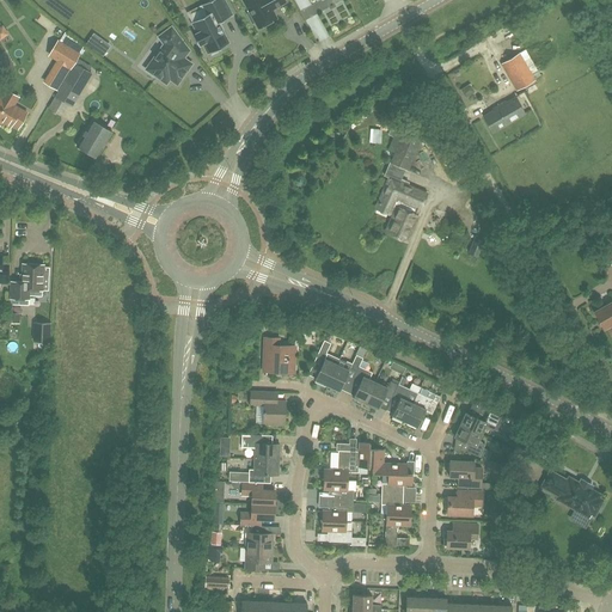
[(218,50),(230,43),(228,43),(219,23),(233,16),(224,0),(210,0),(201,5),(207,16),(202,18),(196,20),(194,22),(190,23),(196,34),(194,35),(193,35),(200,47),(200,46),(202,44),(208,54),(207,54),(208,55),(210,54),(212,55),(218,51),(218,50)]
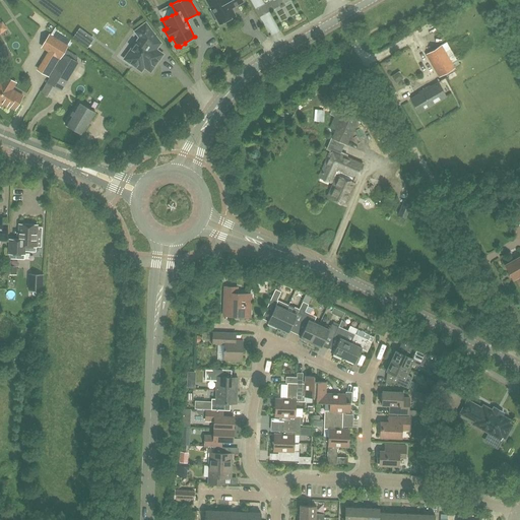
[(206,0),(212,11),(210,12),(214,20),(216,19),(219,24),(235,15),(232,8),(243,2),(241,0),(206,0)]
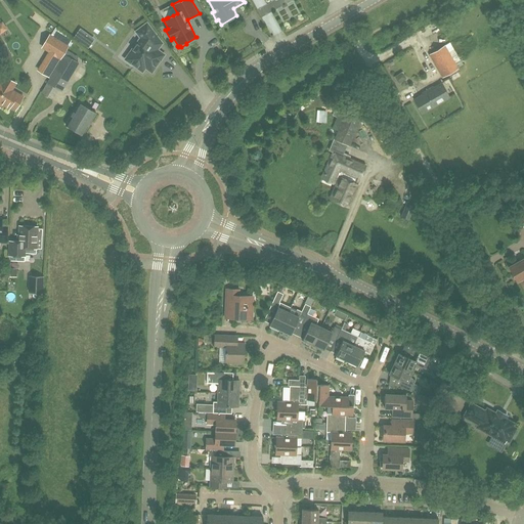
[(140,38),(125,59),(142,72),(145,68),(151,73),(165,55),(158,50),(162,43),(147,24),(136,32),(140,38)]
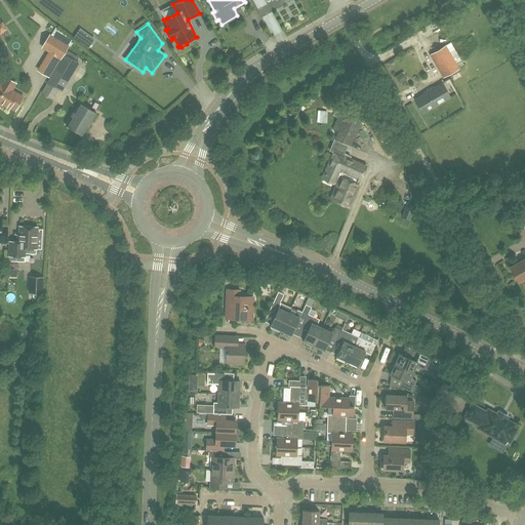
[(80,29),(74,38),(88,48),(95,39),(80,29)]
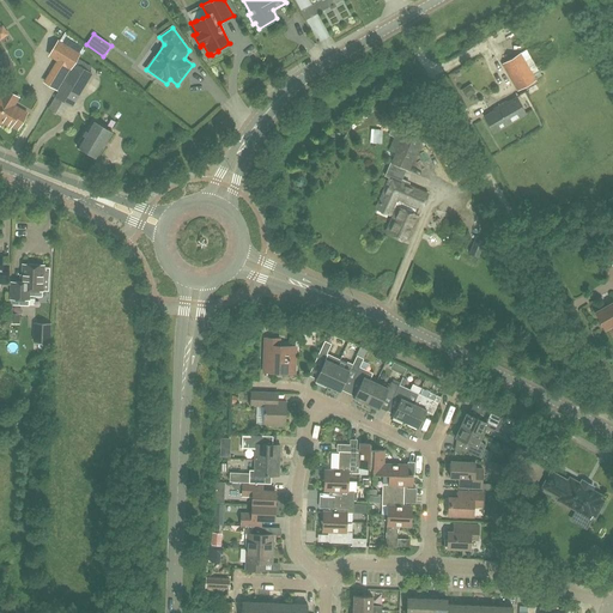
[(71,68),(79,54),(59,42),(50,55),(71,68)]
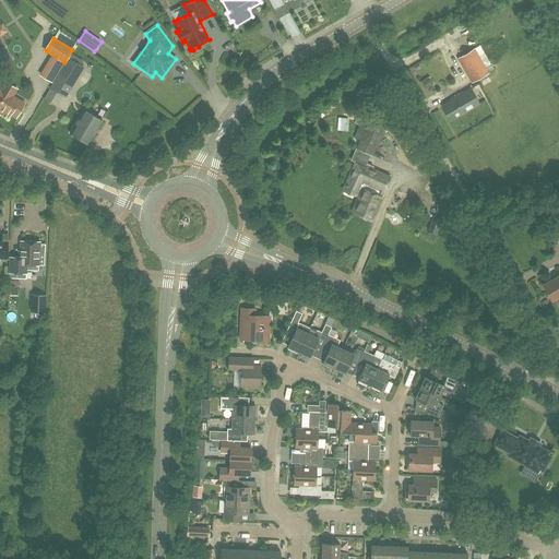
[(490,64),(479,46),(458,58),(472,83),(489,73),(488,72),(495,69),(491,63),(490,64)]
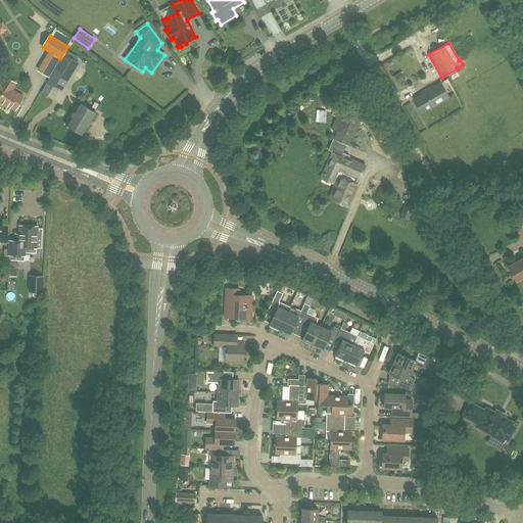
[(4,44),(0,46),(0,63),(0,64),(12,57),(4,44)]
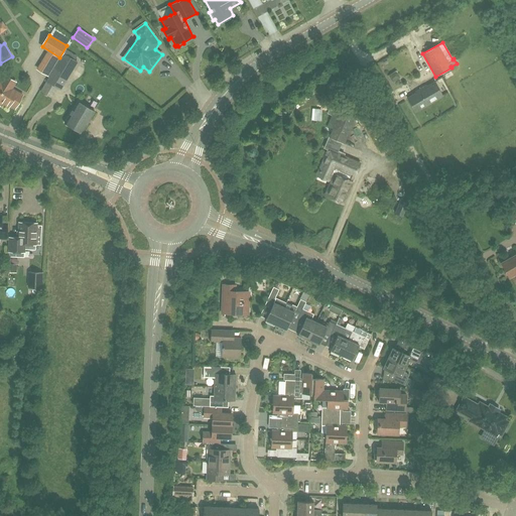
[(73,71),(78,62),(63,54),(58,62),(73,71)]
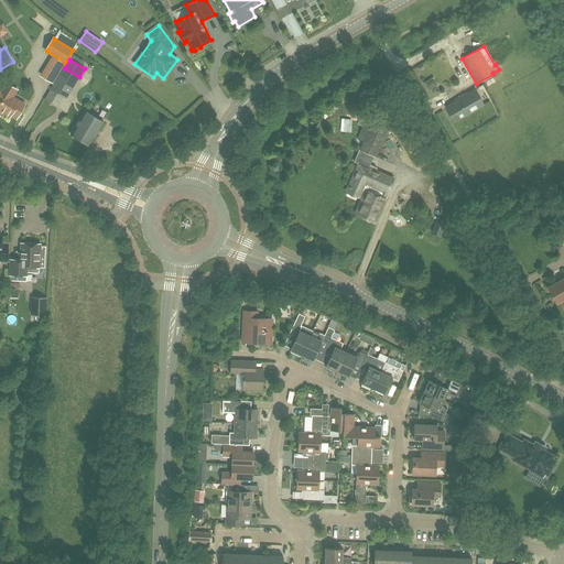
[(47,68),(43,76),(53,82),(57,74),(47,68)]
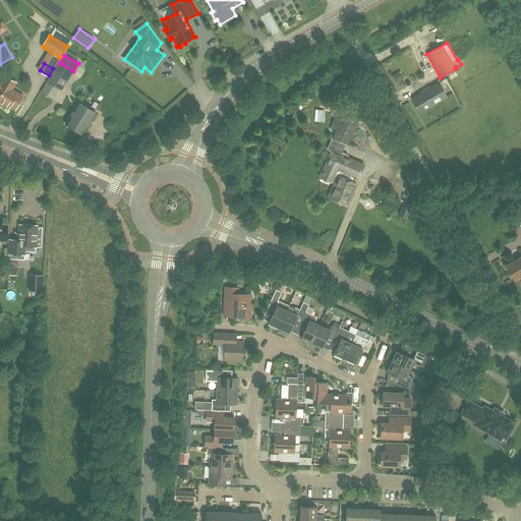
[(48,82),(56,88),(61,91),(65,84),(59,81),(63,74),(55,69),(48,82)]
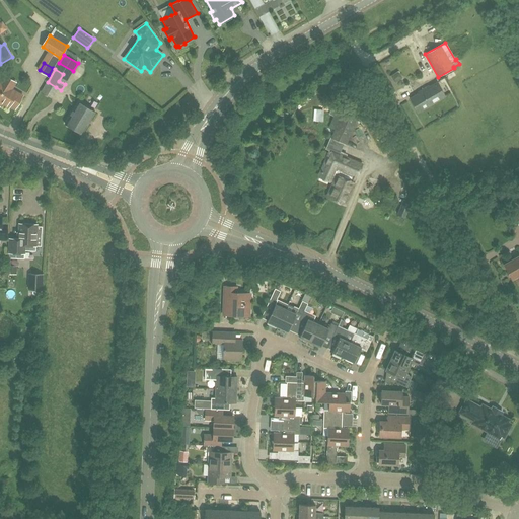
[(0,105),(0,106),(2,103),(8,107),(10,105),(15,108),(22,96),(11,89),(15,83),(5,77),(1,83),(0,82),(0,105)]
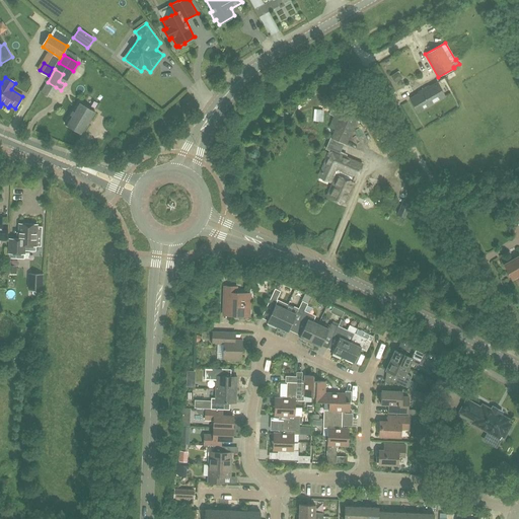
[(428,86),(421,90),(422,92),(410,98),(418,112),(445,96),(437,83),(429,87),(428,86)]
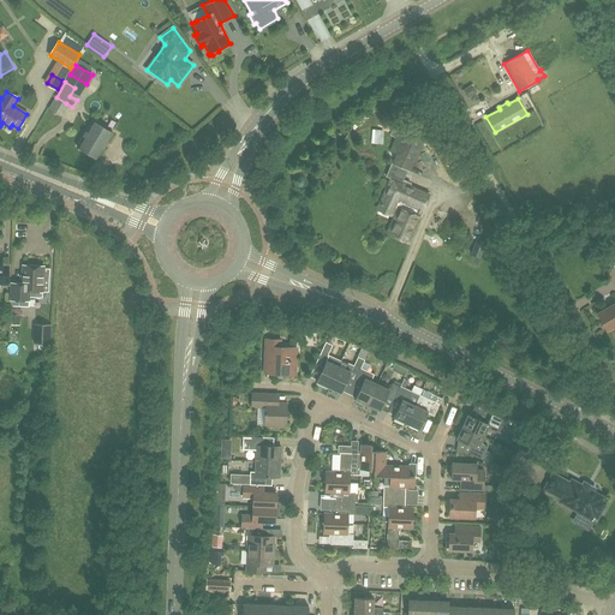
[(398,153),(393,163),(410,171),(428,129),(404,119),(390,150),(398,153)]
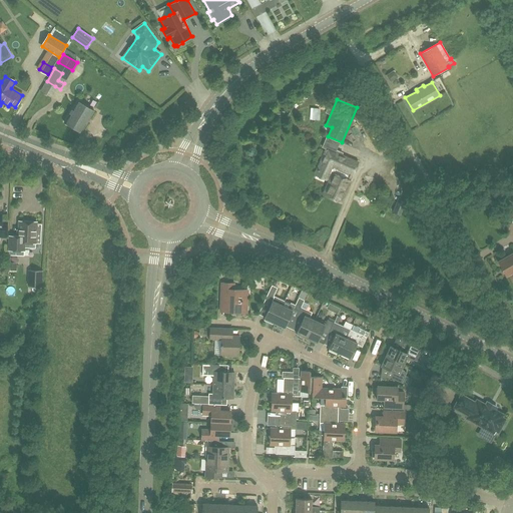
[(70,127),(72,126),(81,132),(94,111),(76,100),(64,122),(65,123),(66,124),(70,127)]
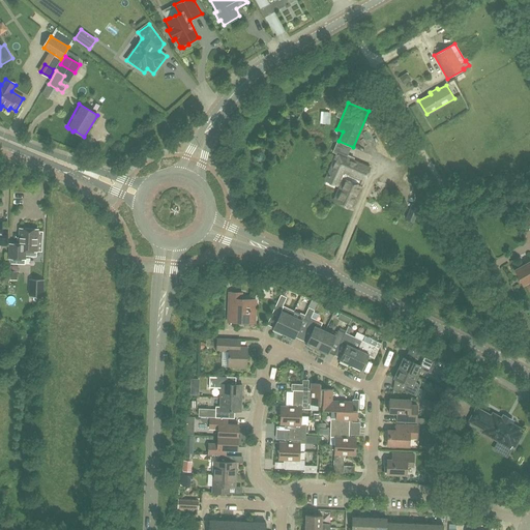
[(320,111),(319,123),(329,124),(330,112),(320,111)]
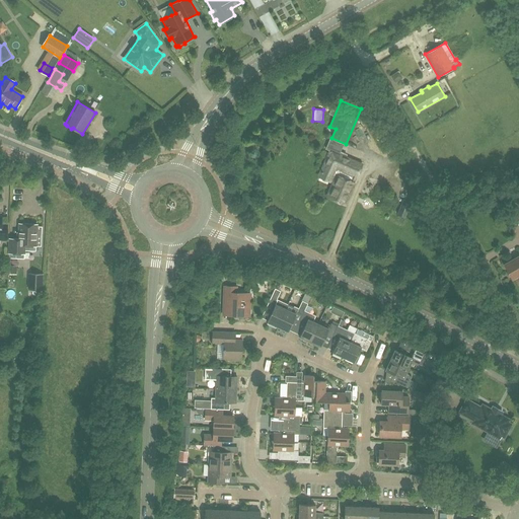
[(327,195),(346,203),(354,184),(350,182),(353,175),(357,177),(362,164),(330,150),(319,175),(334,182),(327,195)]
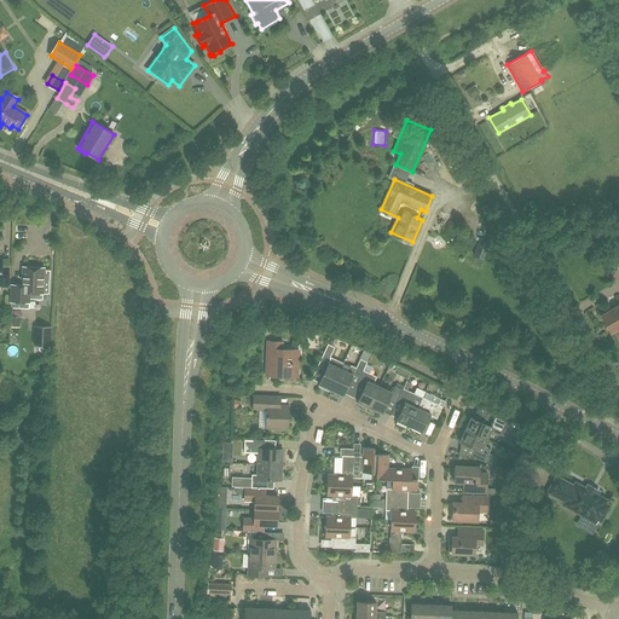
[(473,256),(482,260),(490,244),(480,239),(473,256)]
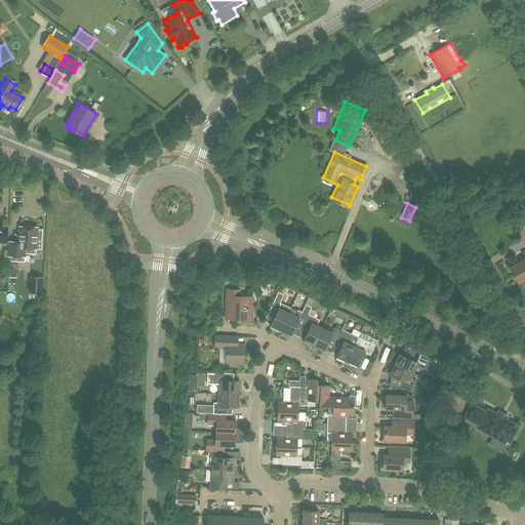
[(37,229),(37,227),(19,227),(19,235),(19,242),(16,242),(10,242),(9,256),(9,260),(25,261),(25,256),(26,253),(36,254),(37,249),(37,240),(42,241),(42,230),(37,229)]
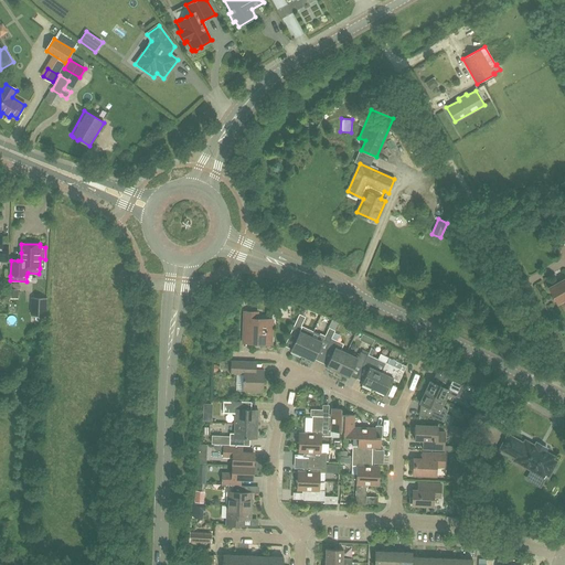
[(564,279),(550,288),(557,302),(561,301),(564,309),(564,279)]
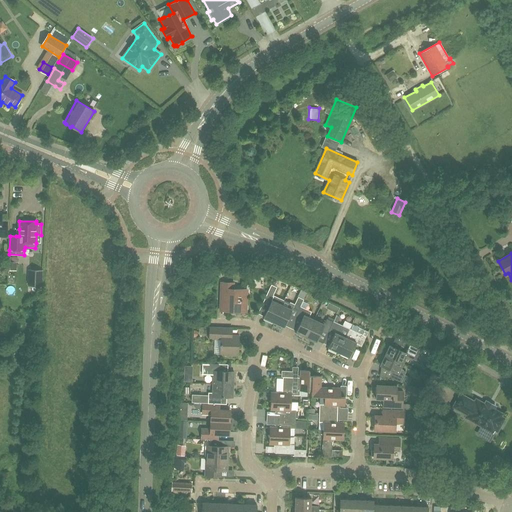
[(17,263),(8,262),(8,271),(17,271),(17,263)]
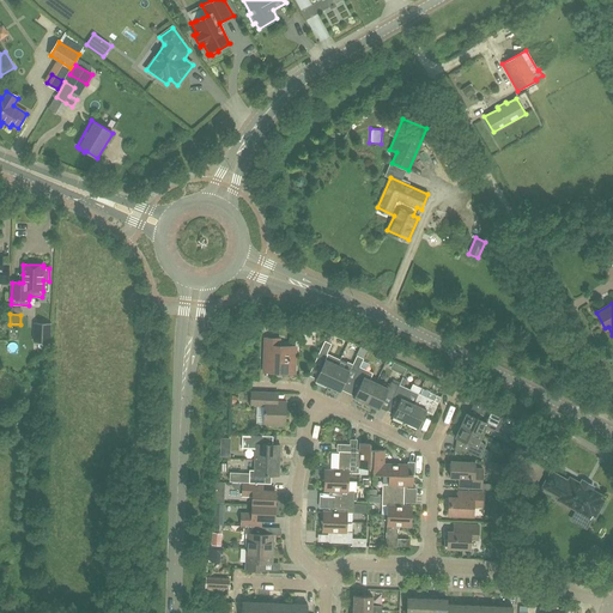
[(35,323),(35,338),(50,339),(50,323),(35,323)]
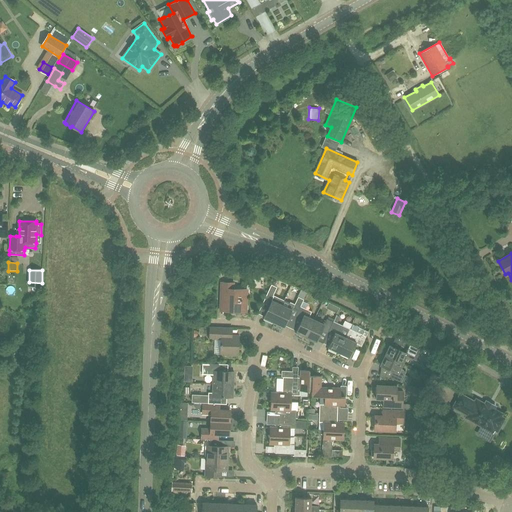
[(227,296),(226,310),(246,311),(246,296),(240,296),(240,289),(233,288),(233,282),(220,282),(220,295),(227,296)]
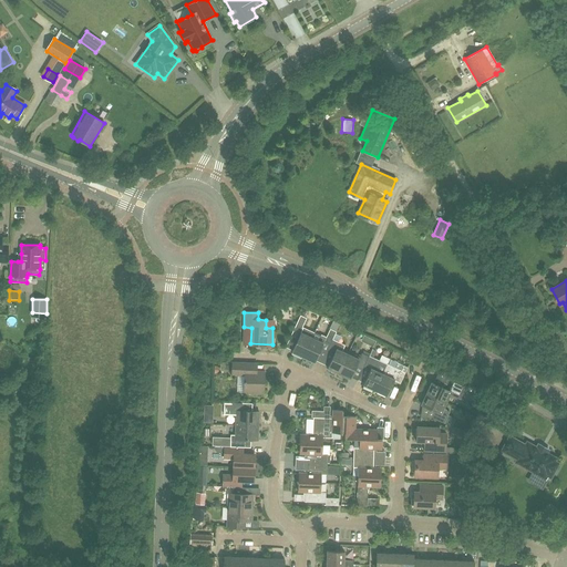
[(302,357),(311,338),(313,332),(302,327),(307,318),(300,316),(294,330),(300,333),(291,351),(302,357)]
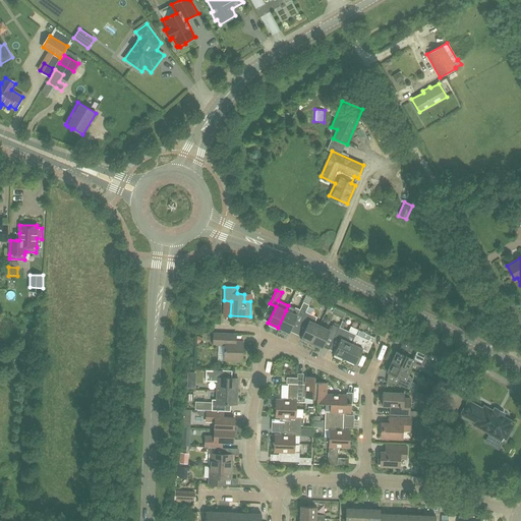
[(288,305),(286,310),(278,328),(289,333),(298,313),(303,315),(305,311),(308,304),(303,302),(300,307),(299,309),(295,307),(295,308),(288,305)]
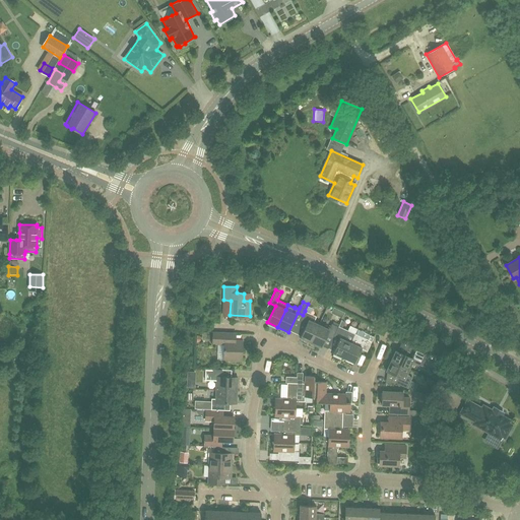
[(305,311),(303,315),(300,322),(306,325),(300,337),(311,342),(319,325),(314,322),(316,316),(305,311)]
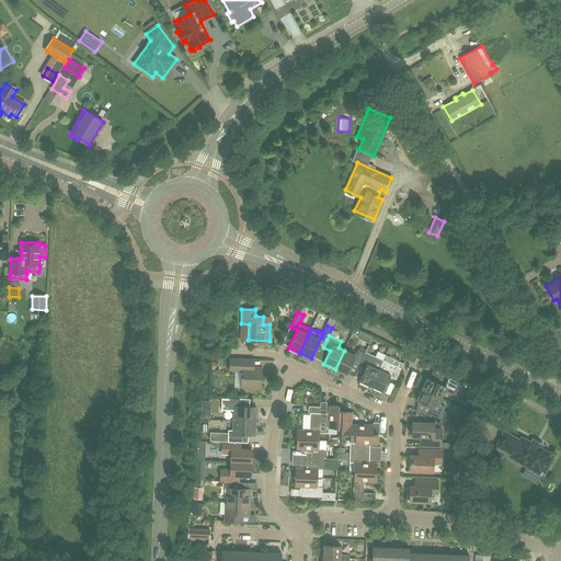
[(344,351),(335,369),(346,375),(352,362),(358,365),(359,363),(364,352),(357,348),(355,354),(351,351),(350,353),(344,351)]
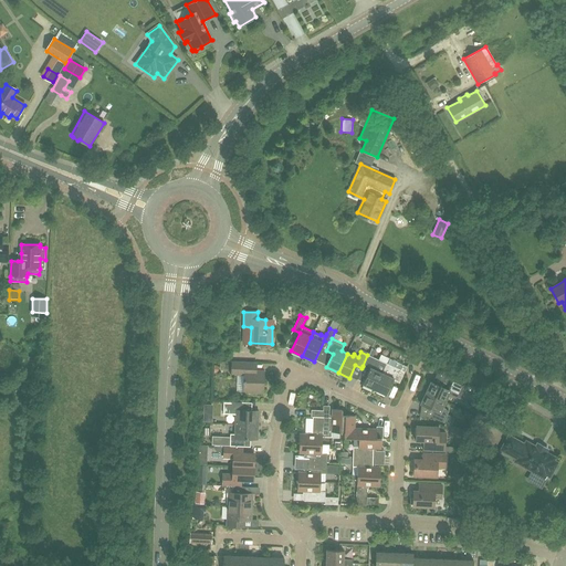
[(385,365),(379,363),(380,360),(368,355),(367,355),(363,366),(368,369),(362,384),(364,385),(363,387),(370,391),(371,388),(374,389),(385,365)]
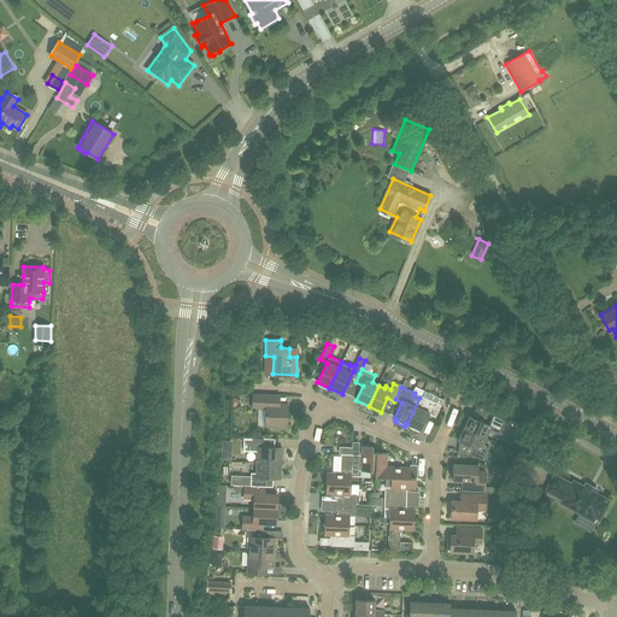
[(287,429),(288,403),(280,403),(281,394),(269,394),(252,393),(252,409),(265,409),(265,428),(287,429)]
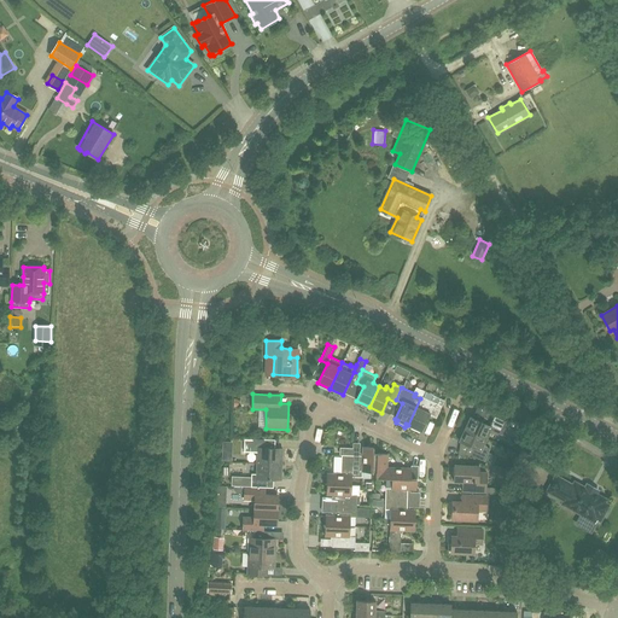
[(436,418),(442,406),(430,401),(427,400),(426,402),(420,398),(408,425),(421,431),(429,415),(436,418)]
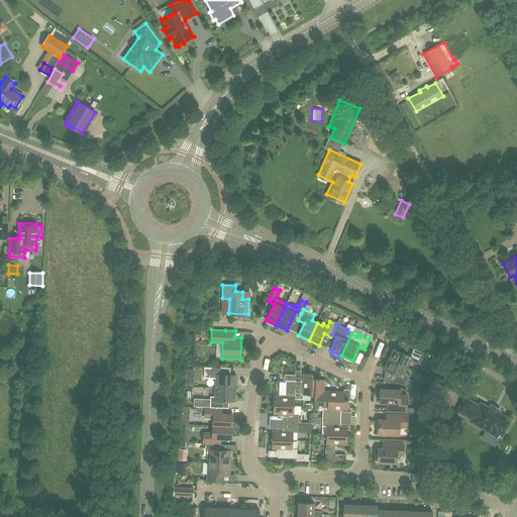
[(393,348),(389,358),(406,367),(409,362),(415,365),(420,354),(430,358),(433,352),(411,342),(406,354),(393,348)]
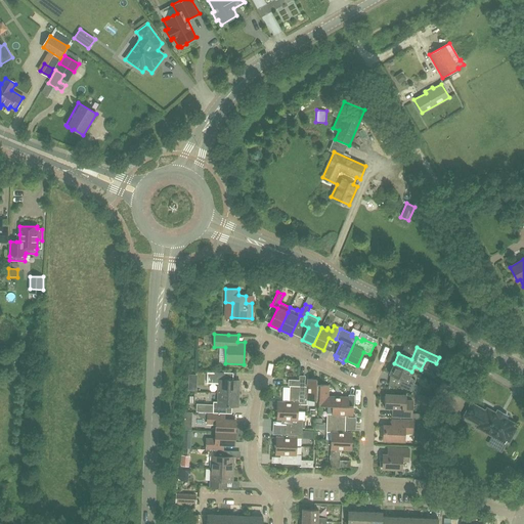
[(394,363),(389,375),(401,380),(399,386),(410,391),(419,394),(422,387),(413,384),(415,381),(409,378),(411,372),(394,363)]
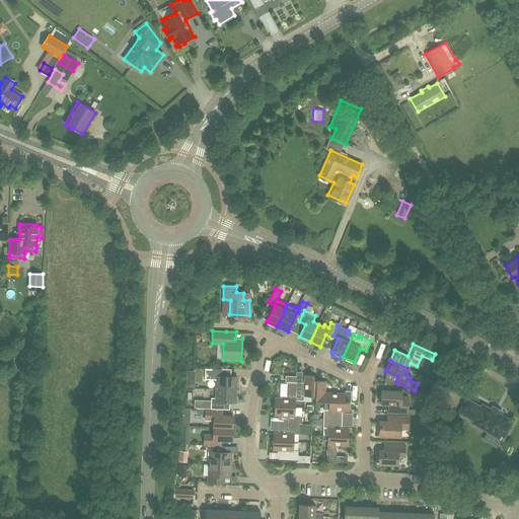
[(216,388),(236,389),(237,376),(230,376),(231,369),(212,368),(212,379),(216,379),(216,388)]
